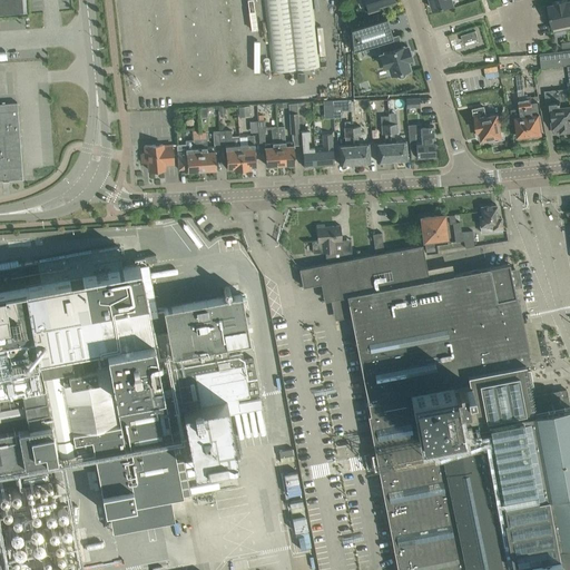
[(0,0),(0,11),(22,10),(21,0),(0,0)]
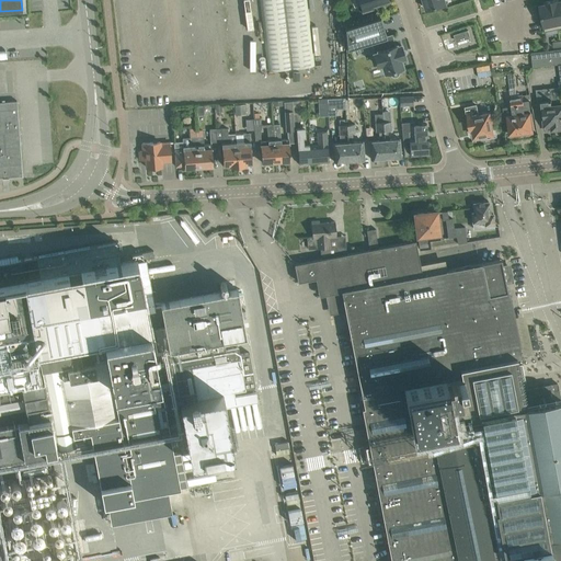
[(307,0),(260,0),(267,70),(315,65),(307,0)]
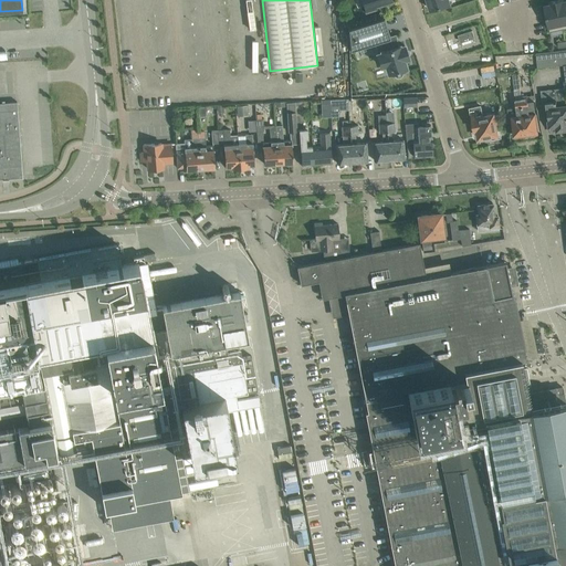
[(362,0),(366,11),(376,8),(375,6),(391,0),(362,0)]
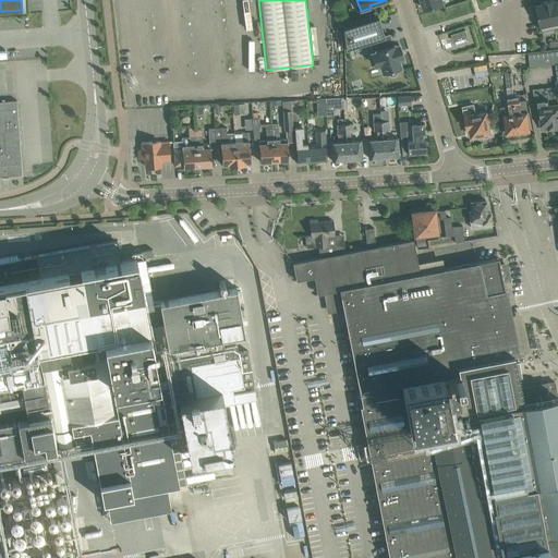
[(425,10),(444,3),(443,0),(421,0),(424,9),(425,10)]
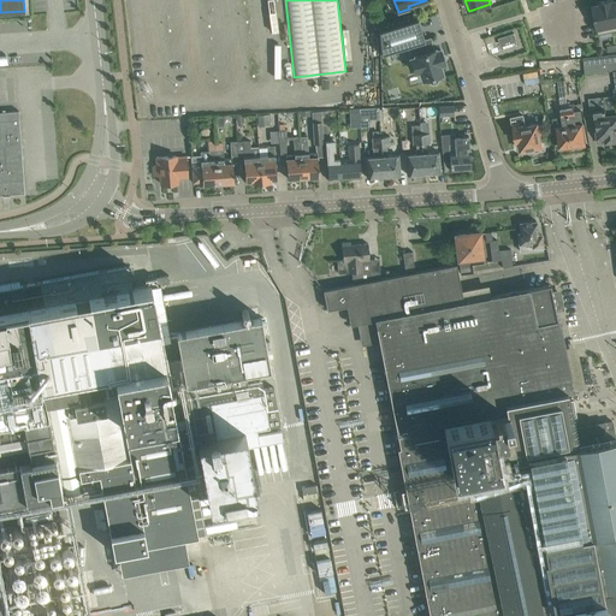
[(598,35),(612,31),(606,1),(599,3),(600,4),(592,6),(598,35)]
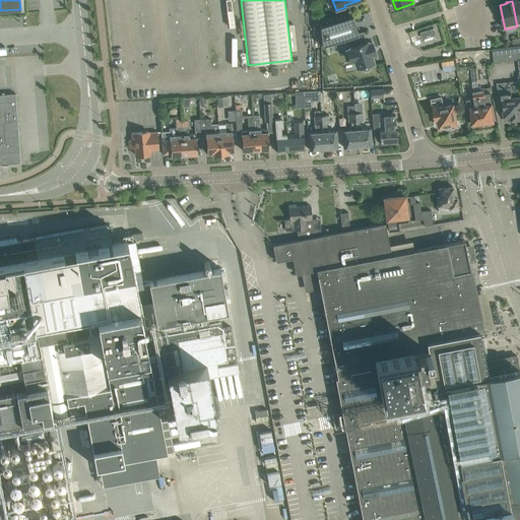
[(359,34),(352,14),(320,24),(321,46),(344,39),(347,49),(346,49),(350,61),(354,60),(356,67),(361,66),(362,68),(362,69),(363,70),(364,71),(365,71),(366,71),(367,71),(368,71),(369,70),(370,69),(370,68),(370,67),(370,66),(369,63),(373,62),(371,55),(375,53),(372,42),(368,43),(367,42),(366,42),(363,33),(359,34)]
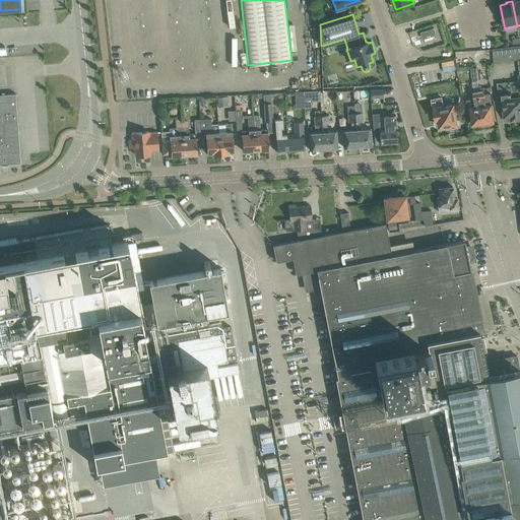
[(434,28),(421,33),(424,39),(436,35),(434,28)]
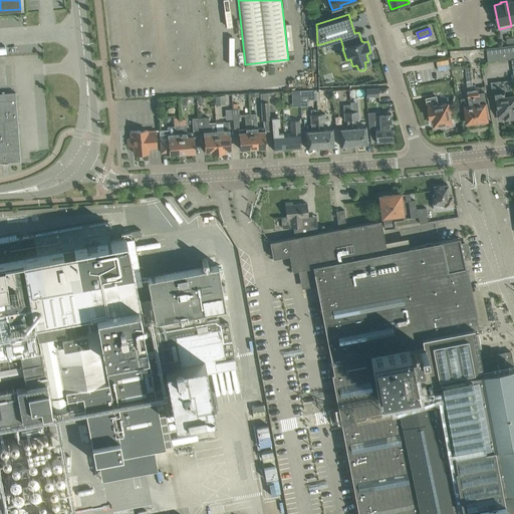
[(489,61),(512,58),(513,58),(513,45),(487,49),(489,61)]
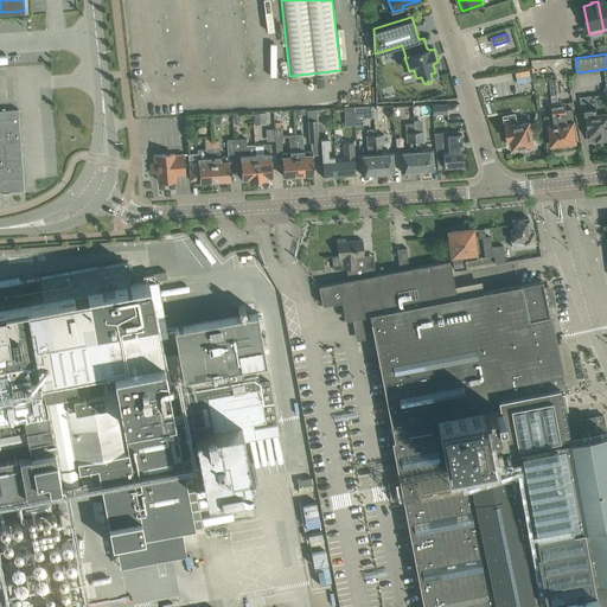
[(529,69),(516,71),(517,80),(531,77),(529,69)]
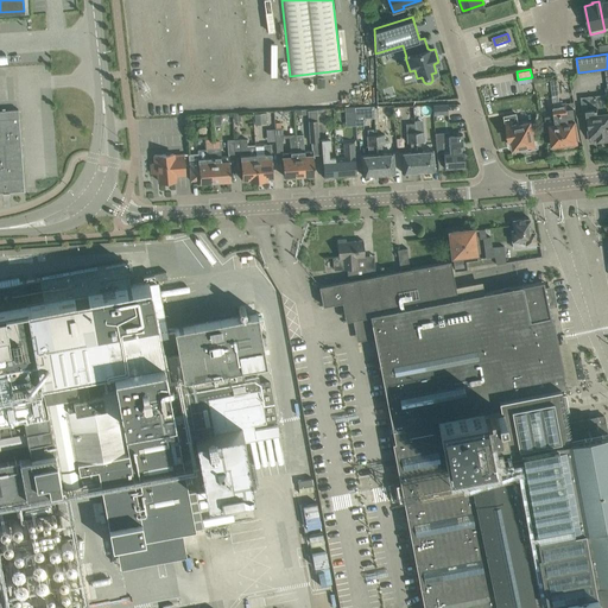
[(563,124),(559,96),(557,78),(551,80),(553,105),(555,115),(545,116),(546,126),(549,126),(552,145),(565,144),(564,137),(565,137),(564,130),(562,131),(562,124),(563,124)]
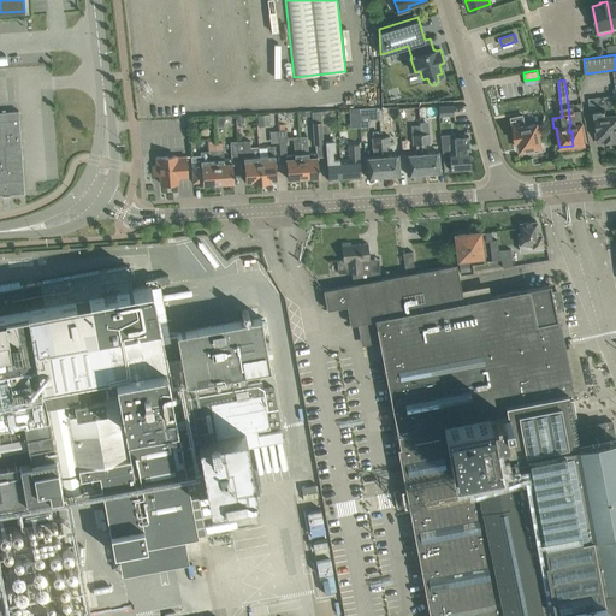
[(604,98),(590,99),(590,102),(591,114),(594,114),(593,111),(605,110),(605,114),(615,113),(615,95),(614,96),(604,98)]
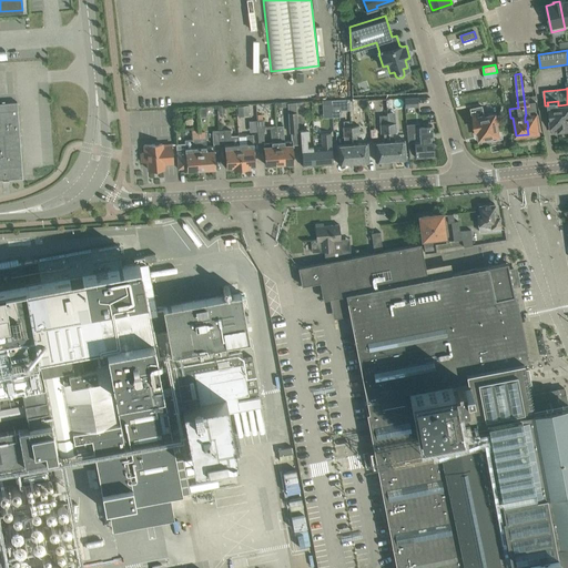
[(540,133),(537,113),(535,89),(523,90),(526,115),(525,115),(525,122),(527,121),(528,128),(527,128),(528,134),(540,133)]
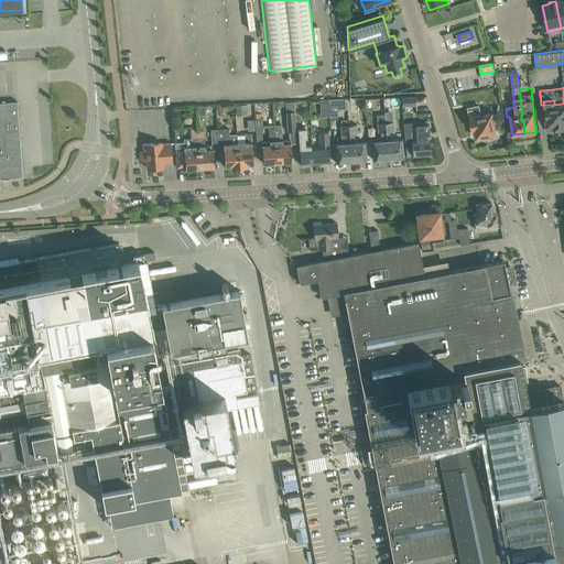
[(415,96),(402,97),(402,107),(415,106),(415,96)]
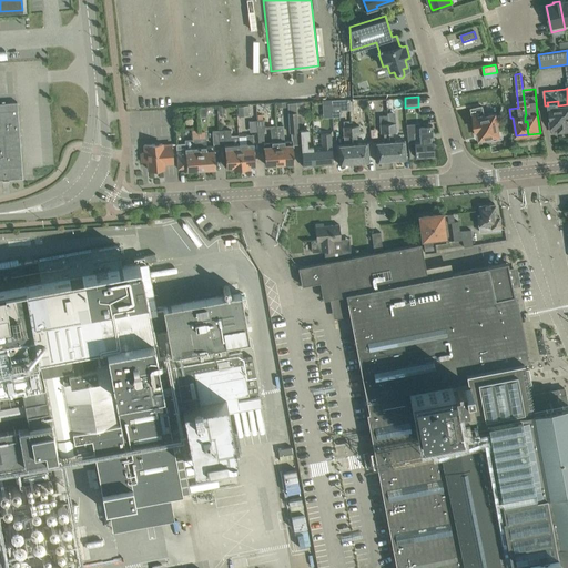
[(367,100),(350,101),(350,115),(367,114),(367,100)]
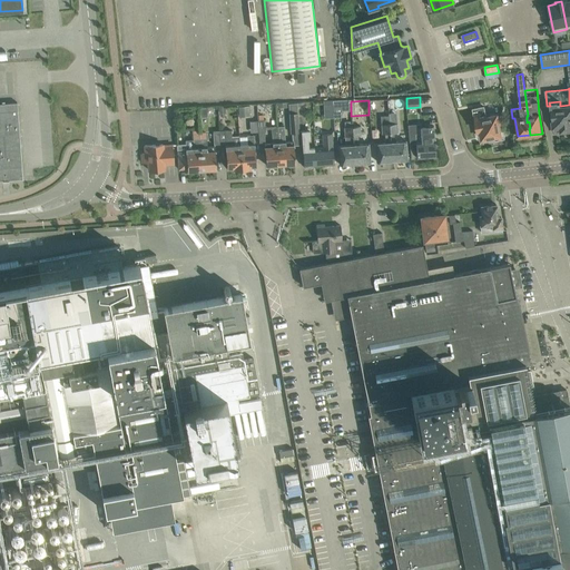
[(569,105),(560,106),(560,101),(549,102),(550,106),(550,111),(551,111),(554,133),(561,131),(561,130),(569,129),(569,105)]
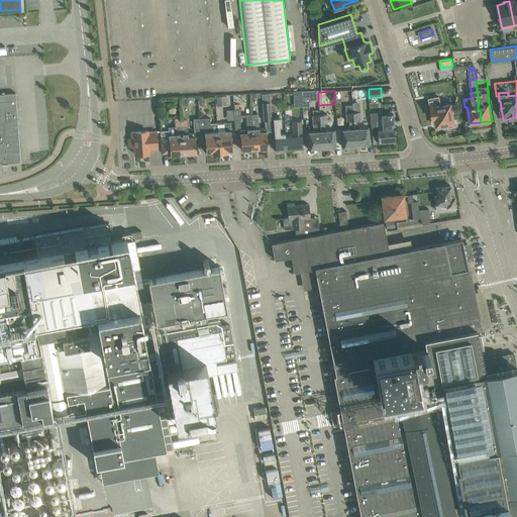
[(16,93),(6,93),(0,93),(0,162),(20,161),(16,93)]
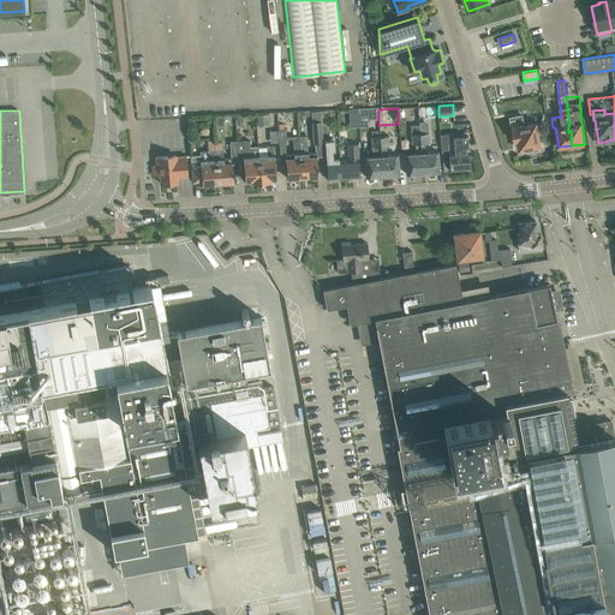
[(323,142),(322,132),(321,111),(311,112),(314,143),(323,142)]
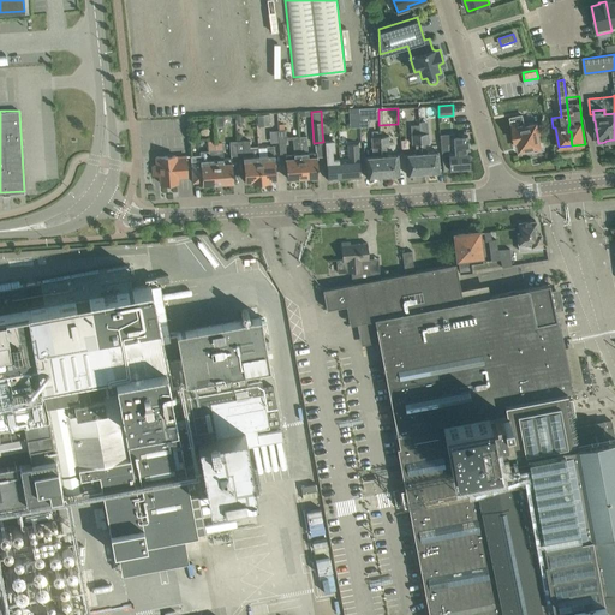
[(358,112),(359,126),(369,126),(368,111),(358,112)]
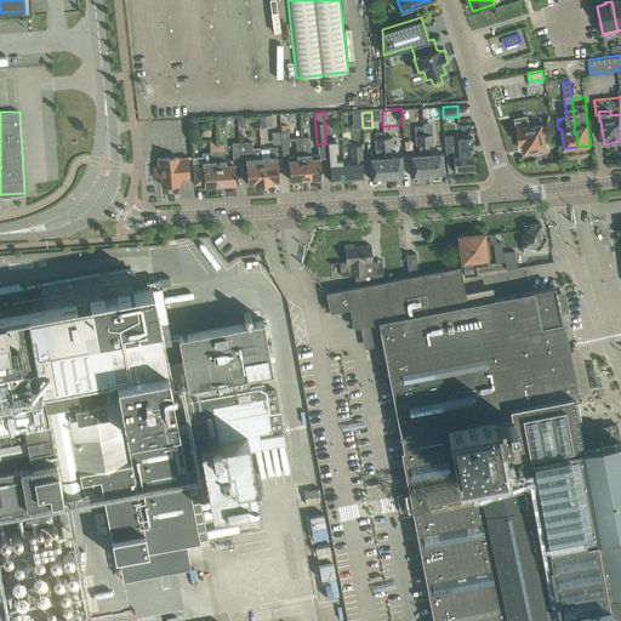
[(353,129),(363,127),(362,113),(352,113),(353,129)]
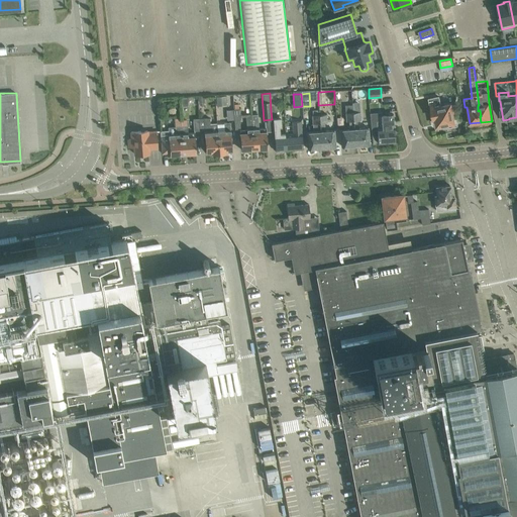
[(226,96),(216,97),(217,106),(226,105),(226,96)]
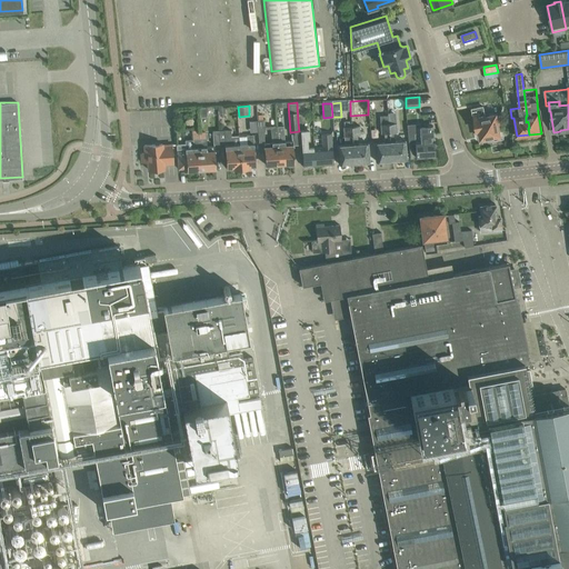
[(501,136),(499,125),(497,115),(485,117),(483,107),(472,109),(477,131),(477,130),(479,130),(481,139),(501,136)]
